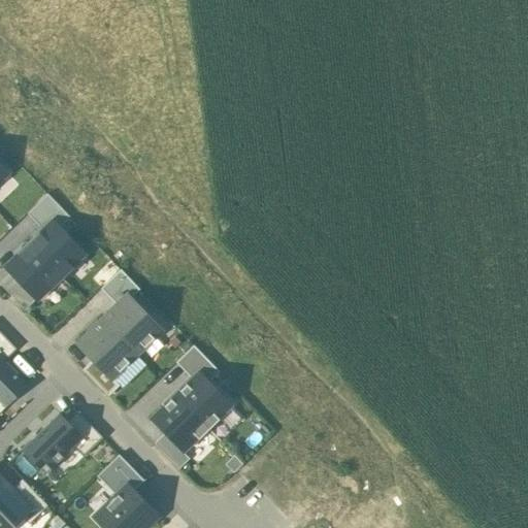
[(53,221),(59,228),(70,217),(47,194),(27,213),(42,230),(53,221)]
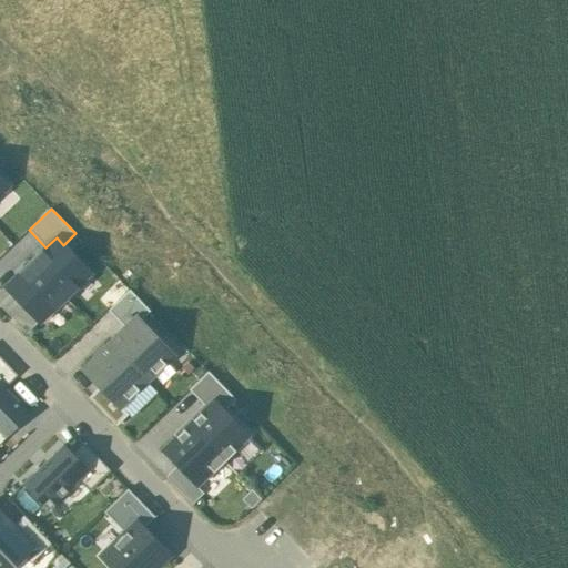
[(66,298),(91,273),(63,245),(57,237),(46,247),(31,262),(66,298)]
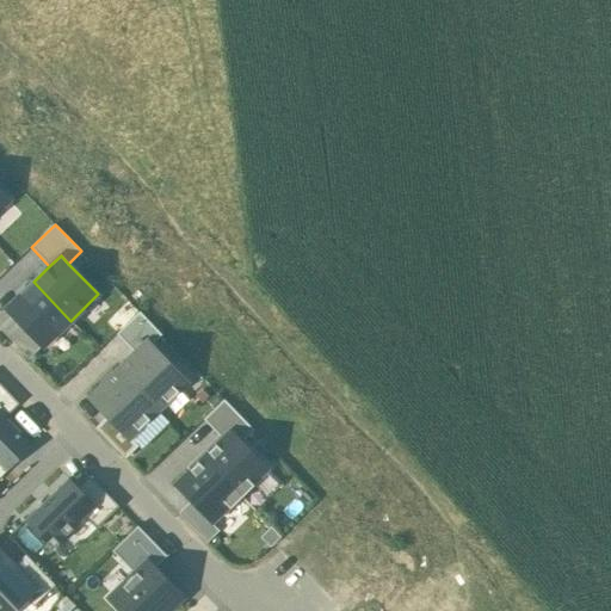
[(43,347),(71,321),(34,282),(6,309),(12,316),(42,346),(43,347)]
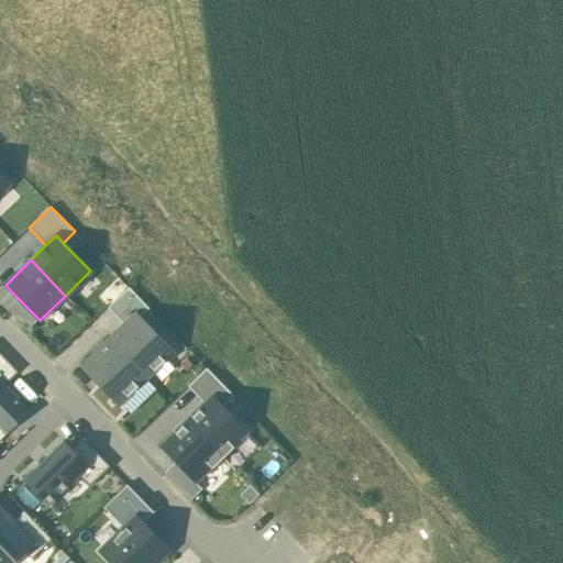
[(108,307),(124,324),(135,315),(139,318),(148,309),(129,288),(108,307)]
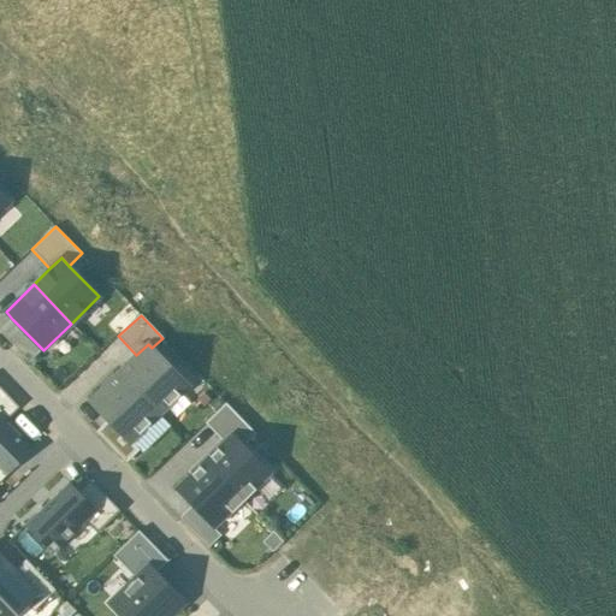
[(42,349),(12,319),(0,330),(0,331),(29,361),(42,349)]
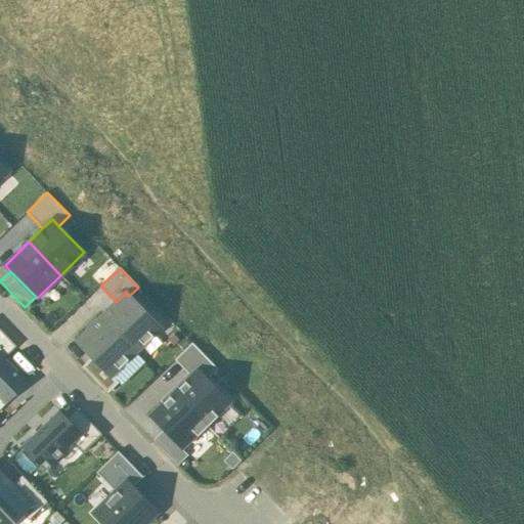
[(135,352),(160,328),(129,296),(126,293),(116,302),(101,316),(135,352)]
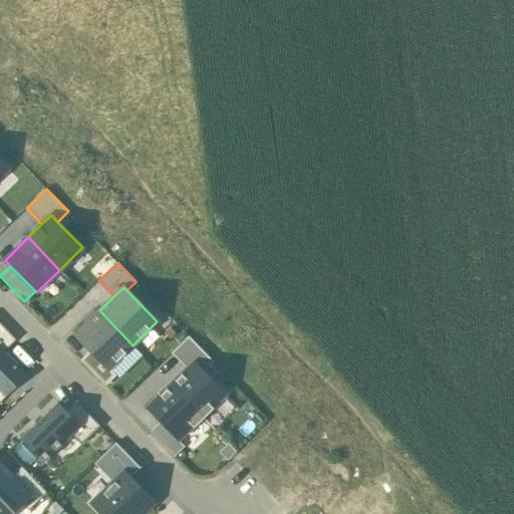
[(109,367),(133,345),(99,310),(74,334),(90,350),(108,368),(109,367)]
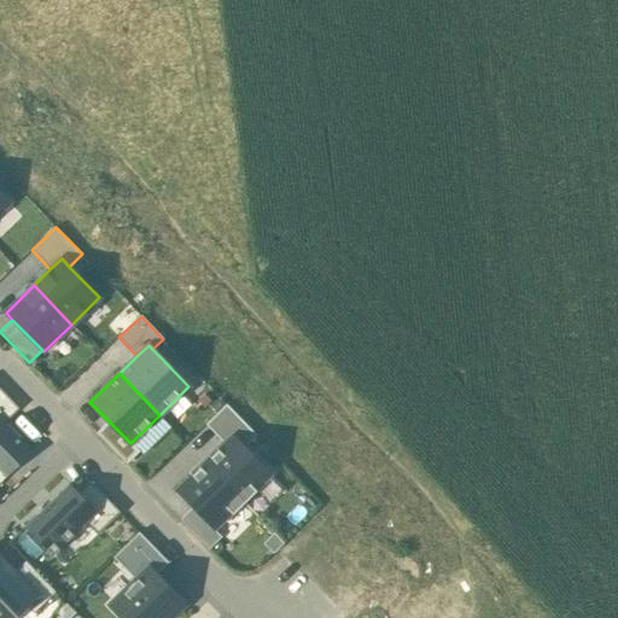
[(0,418),(4,423),(19,408),(0,388),(0,418)]
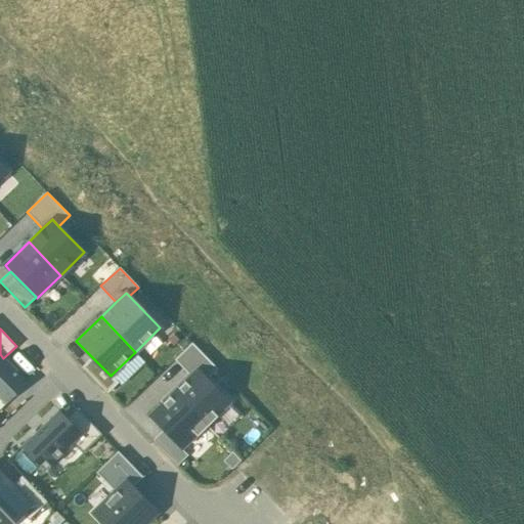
[(175,359),(190,376),(197,368),(207,380),(218,368),(192,343),(175,359)]
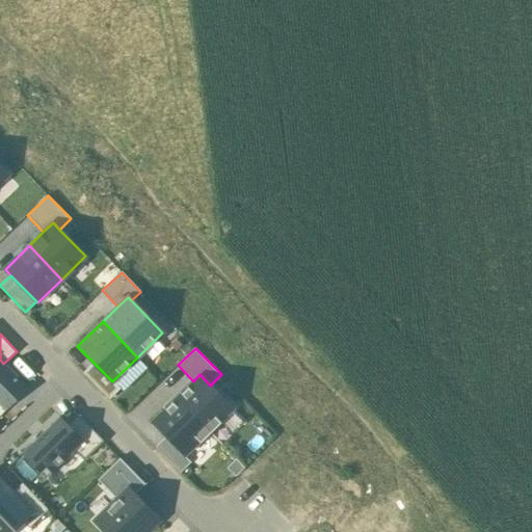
[(0,415),(28,388),(3,364),(0,360),(0,415)]
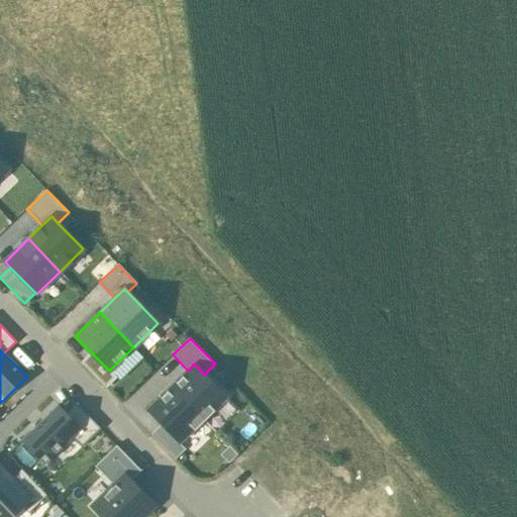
[(109,371),(91,352),(82,362),(106,388),(117,378),(110,370),(109,371)]
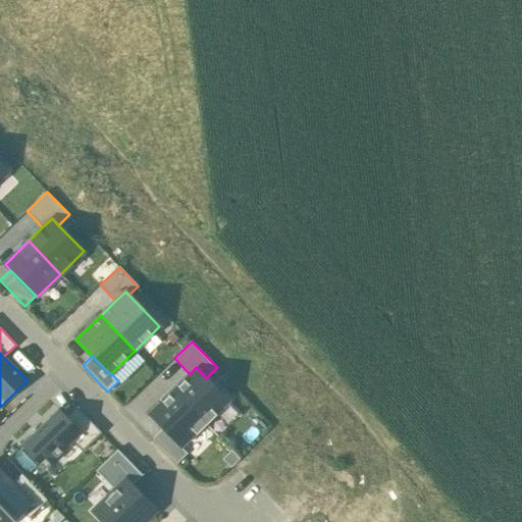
[(216,415),(215,413),(228,401),(206,378),(196,367),(190,374),(173,390),(206,424),(216,415)]
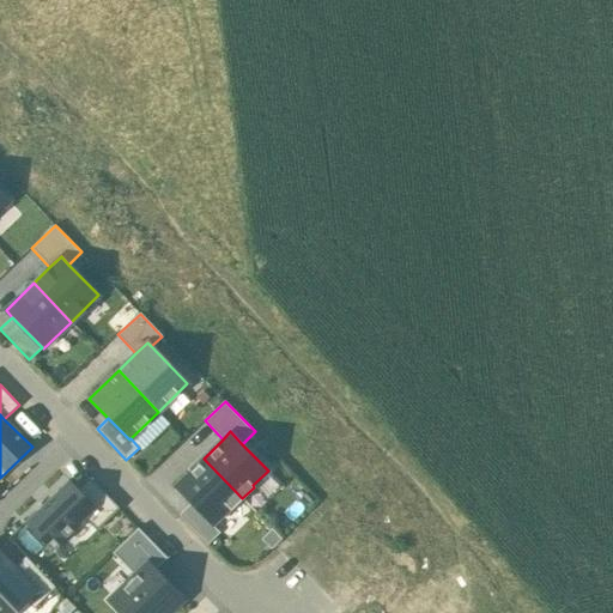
[(212,525),(229,508),(230,510),(242,498),(204,459),(175,486),(190,503),(212,525)]
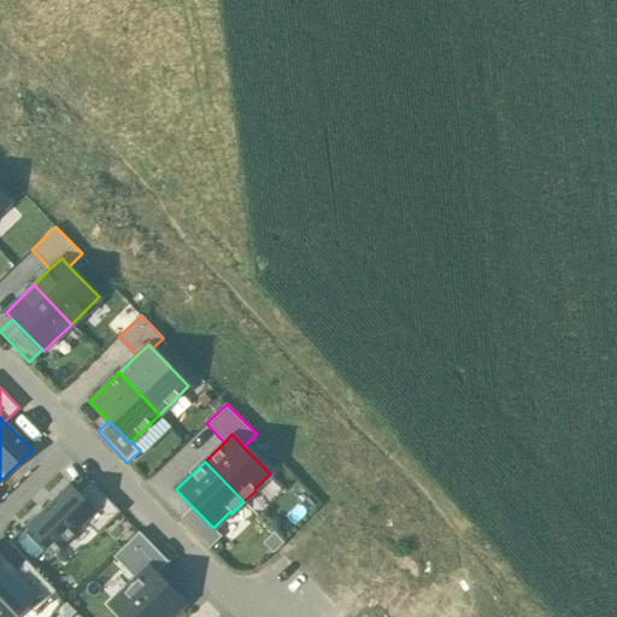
[(97,511),(86,522),(97,534),(121,511),(90,481),(78,492),(97,511)]
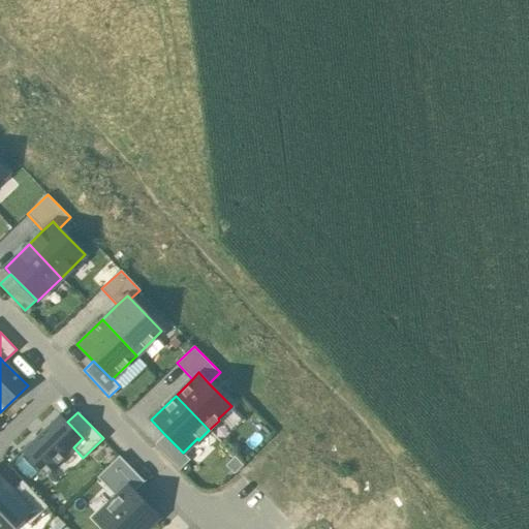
[(67,422),(59,414),(21,450),(44,475),(73,447),(83,438),(67,422)]
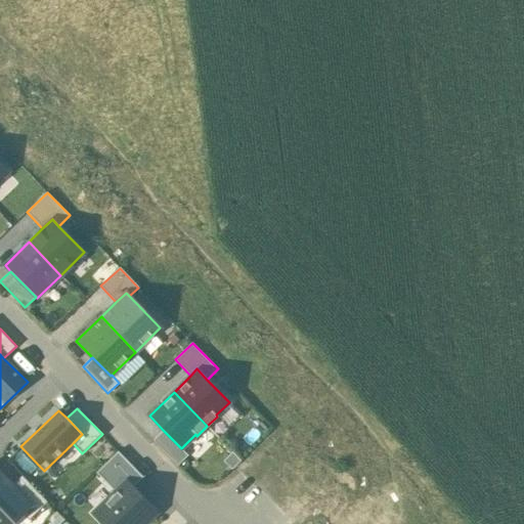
[(181,448),(163,430),(153,440),(177,465),(187,454),(181,448)]
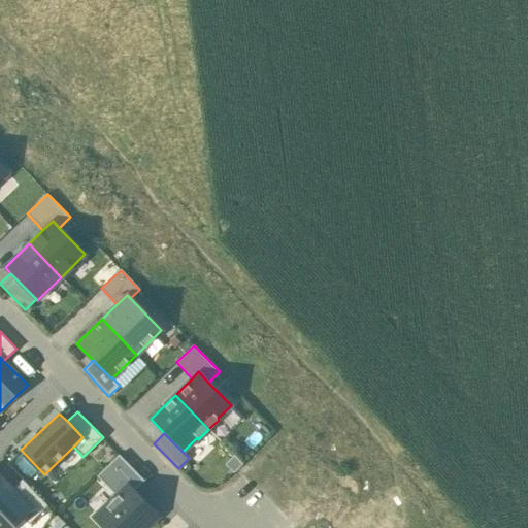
[(97,475),(116,496),(127,485),(133,491),(144,481),(119,455),(97,475)]
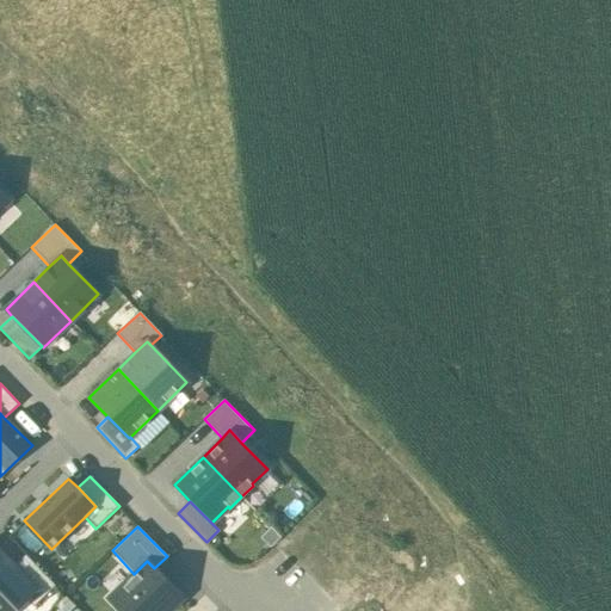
[(0,610),(12,610),(26,598),(37,587),(16,565),(0,548),(0,610)]
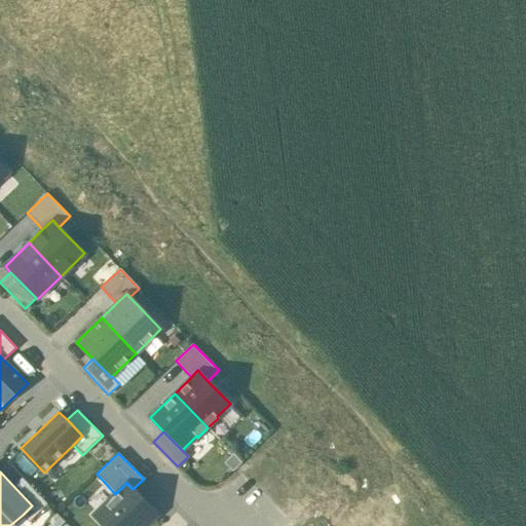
[(32,505),(23,515),(29,522),(47,503),(22,477),(13,486),(32,505)]
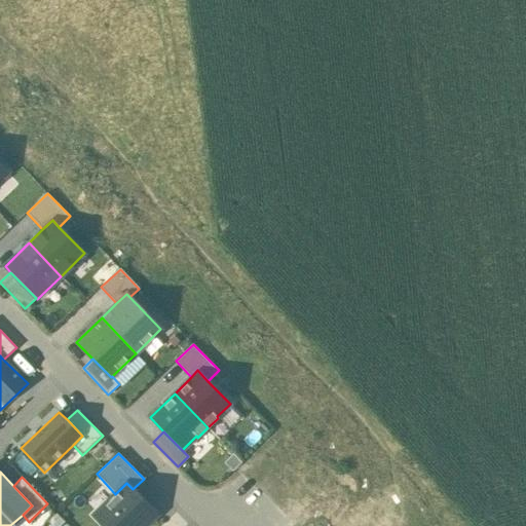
[(133,489),(126,483),(115,494),(94,516),(104,525),(144,525),(157,514),(133,489)]
